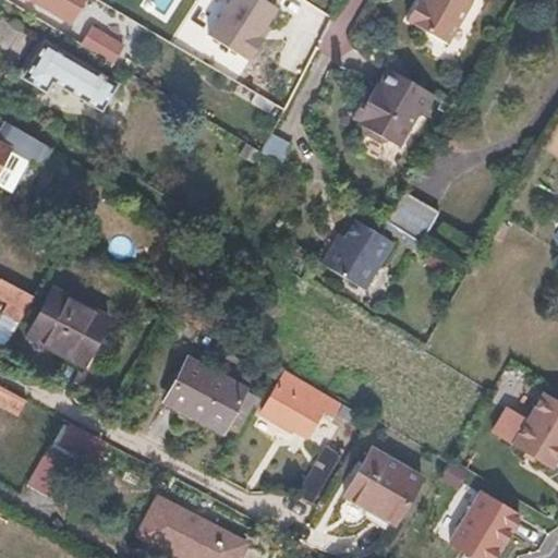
[(419,0),(410,16),(450,40),(473,0),(419,0)]
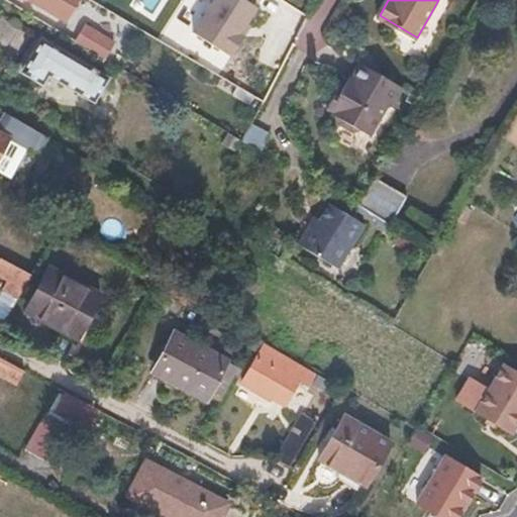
[(46,5),(38,18),(82,44),(91,30),(46,5)]
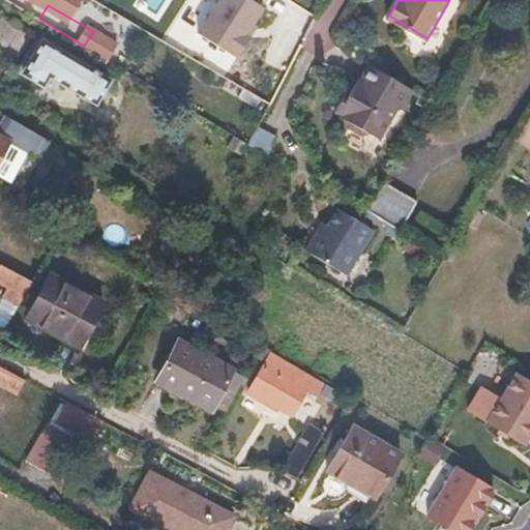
[(110,79),(42,40),(25,72),(46,84),(50,76),(96,102),(110,79)]
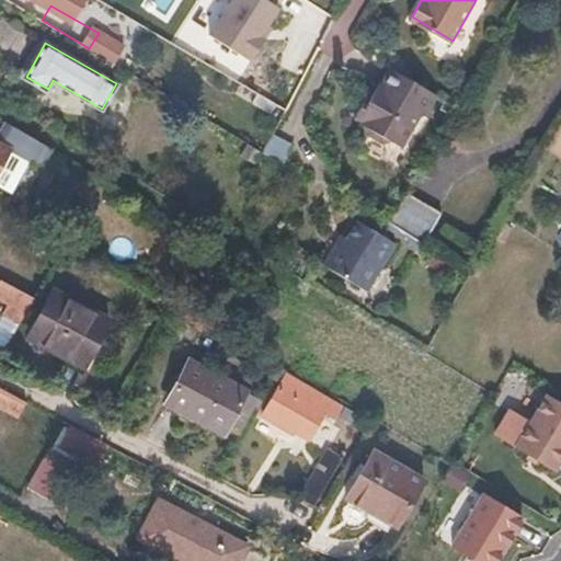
[(379,103),(371,99),(361,119),(368,124),(366,126),(370,128),(374,138),(386,146),(396,142),(407,149),(423,119),(430,116),(442,95),(396,69),(382,92),(385,93),(379,103)]
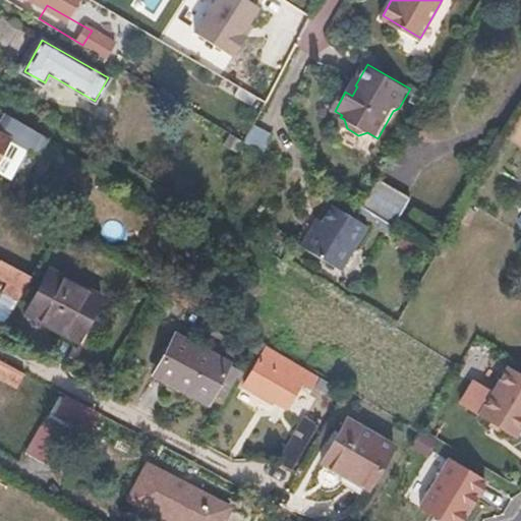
[(0,150),(4,141),(36,159),(48,138),(6,114),(0,123),(0,150)]
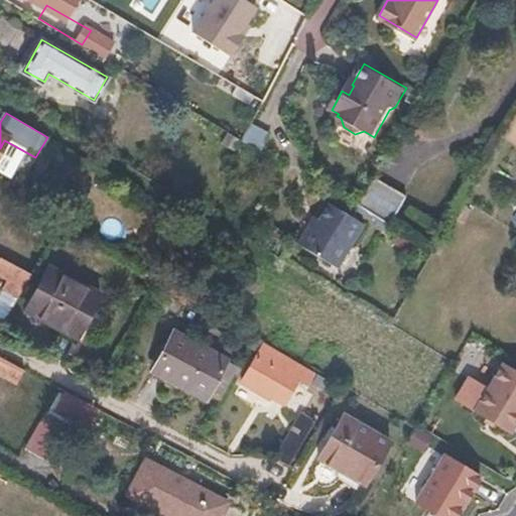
[(420,202),(386,183),(370,213),(405,232),(420,202)]
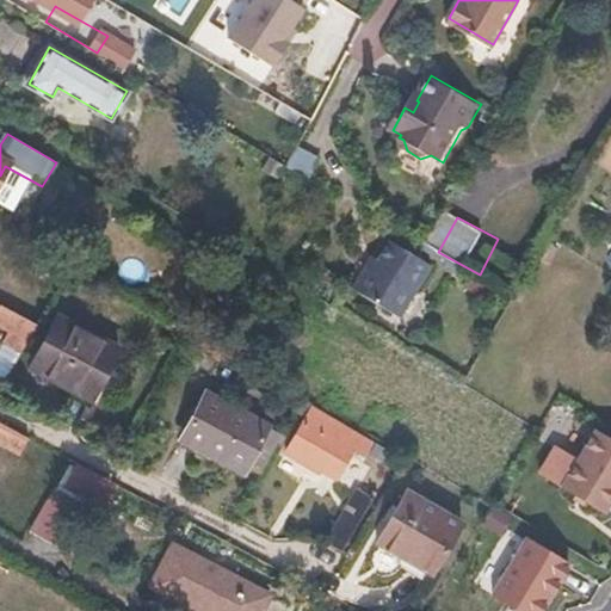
[(374,270),(368,266),(355,289),(396,312),(412,283),(419,288),(432,264),(390,240),(380,259),(374,270)]
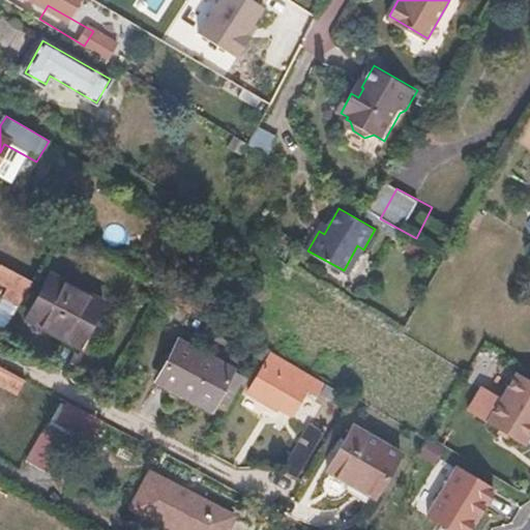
[(329,225),(324,222),(319,231),(324,234),(329,225)]
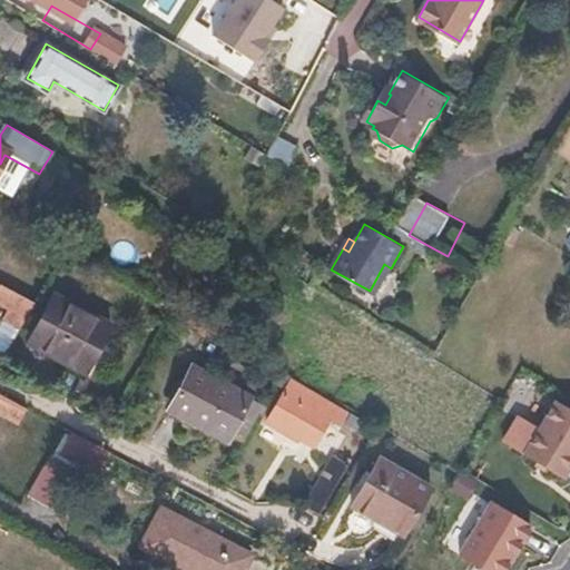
[(0,303),(9,307),(2,320),(21,330),(35,302),(0,283),(0,303)]
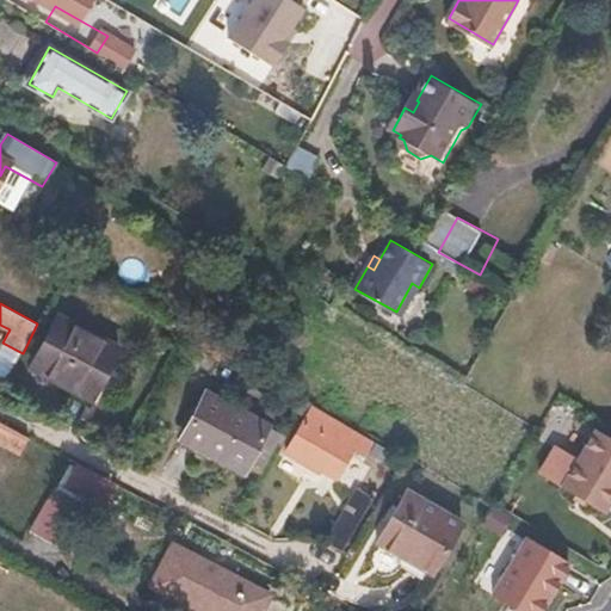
[(123,351),(60,318),(32,368),(96,402),(123,351)]
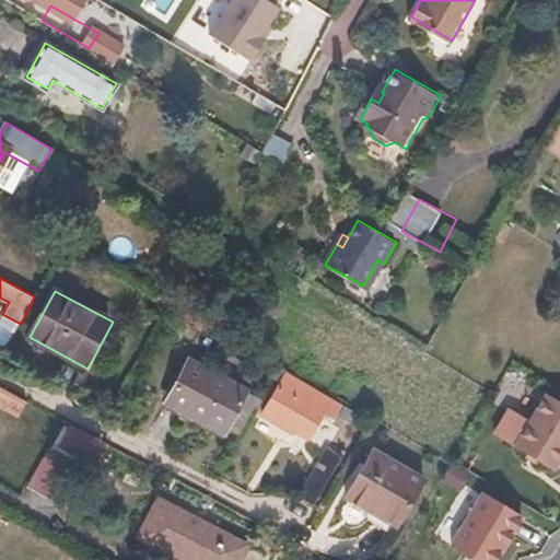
[(190,359),(170,398),(188,408),(186,411),(226,433),(228,430),(241,436),(261,397),(190,359)]
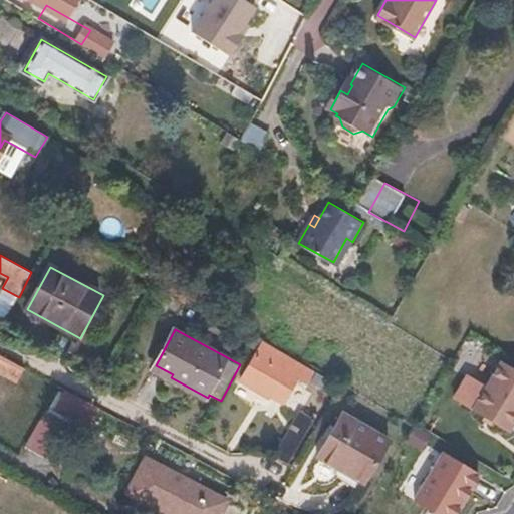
[(305,368),(278,351),(259,386),(286,402),(305,368)]
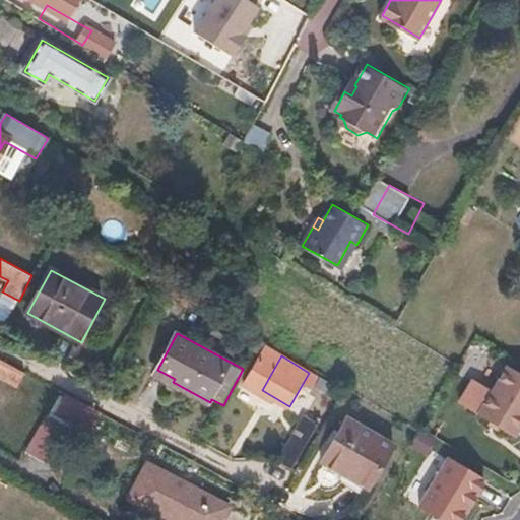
[(0,360),(0,378),(18,388),(26,374),(0,360)]
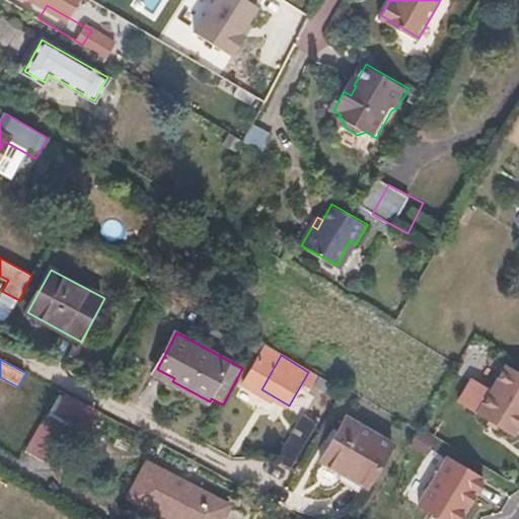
[(518,418),(518,374),(501,365),(474,414),(510,434),(518,418)]
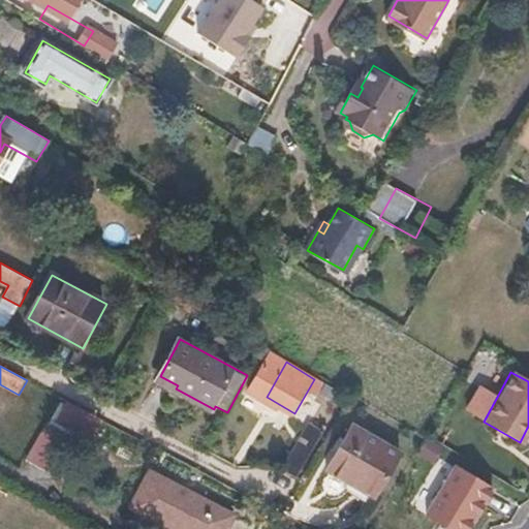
[(325,431),(312,423),(284,470),(296,475),(325,431)]
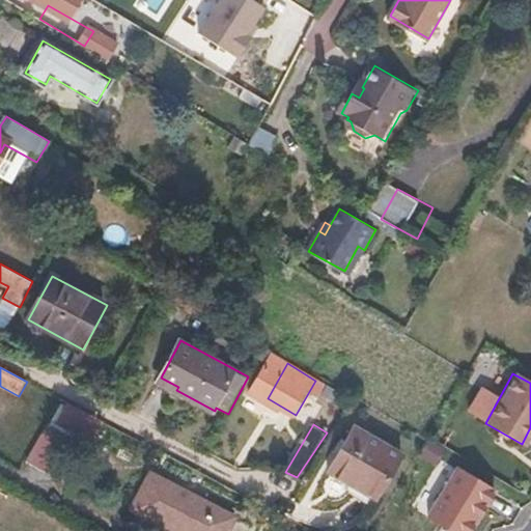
[(72,442),(45,426),(24,462),(51,477),(72,442)]
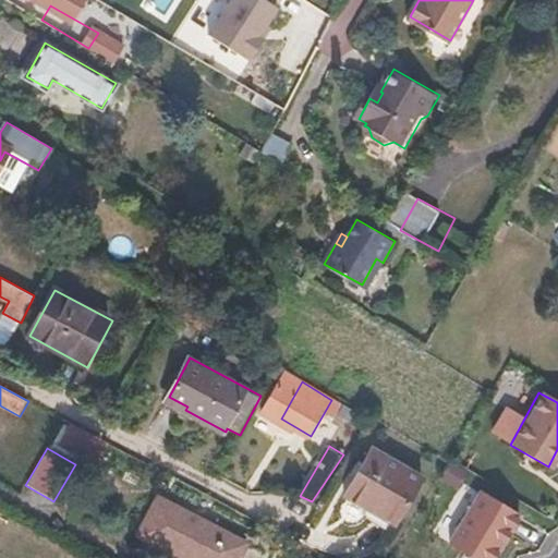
[(421,477),(370,448),(344,490),(395,520),(421,477)]
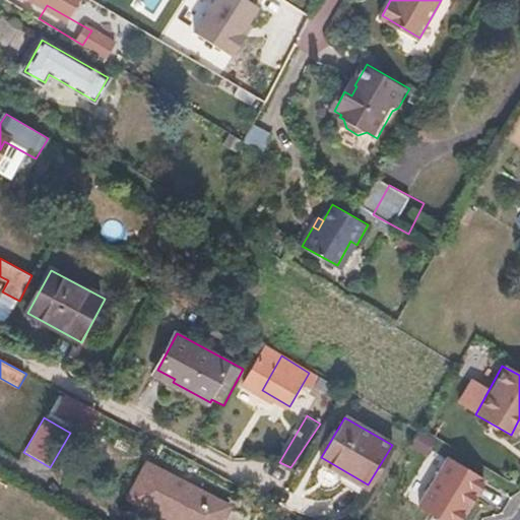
[(459,519),(482,481),(447,460),(418,507),(441,519),(459,519)]
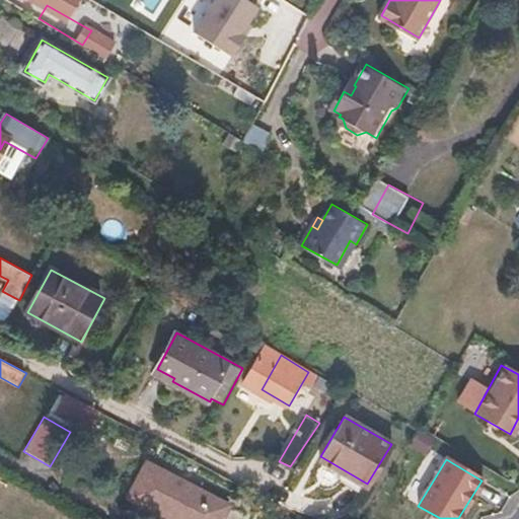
[(220,518),(228,505),(146,463),(129,498),(171,518),(220,518)]
